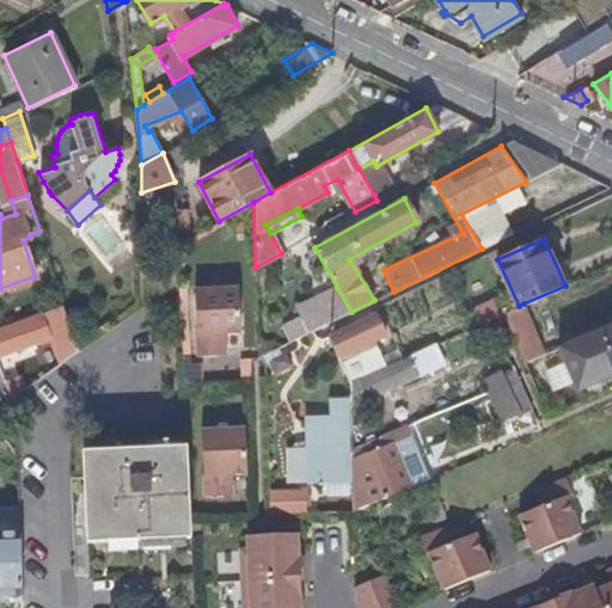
[(237,286),(194,288),(196,354),(215,352),(215,332),(224,331),(239,331),(237,286)]
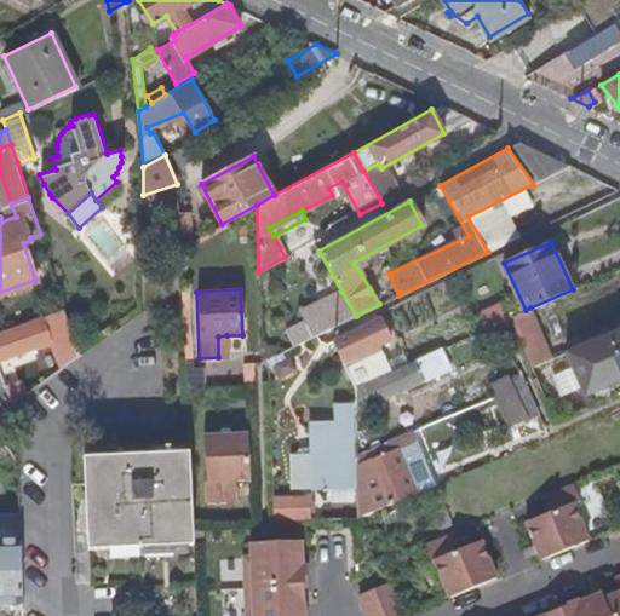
[(291,330),(298,343),(328,329),(356,316),(342,292),(300,314),(305,323),(291,330)]
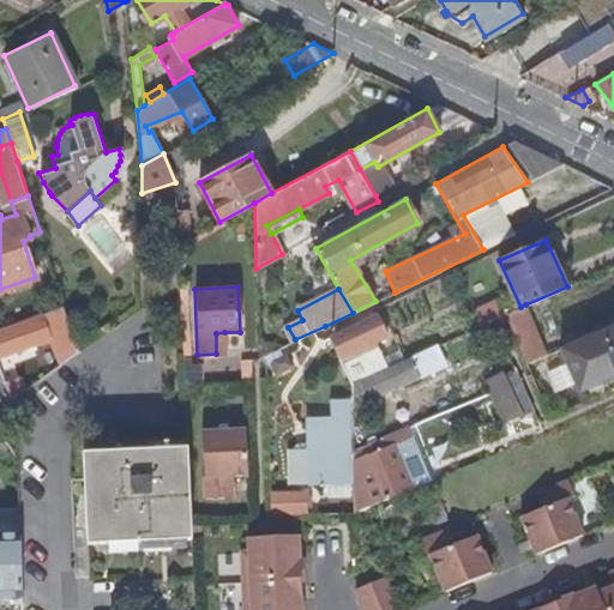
[(510,293),(501,296),(509,313),(516,309),(510,293)]
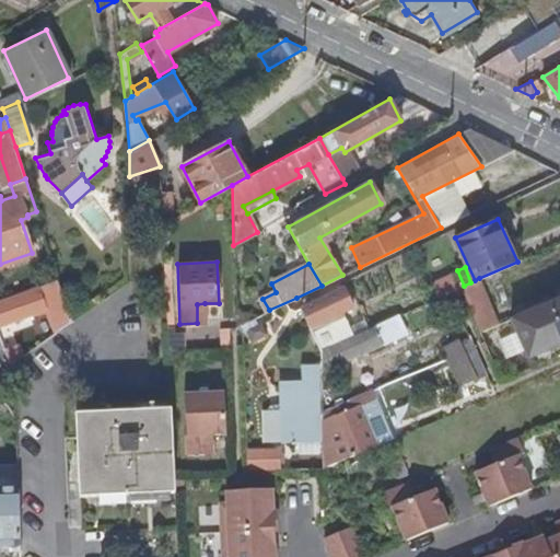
[(439,297),(451,291),(462,286),(464,286),(457,270),(433,282),(439,297)]
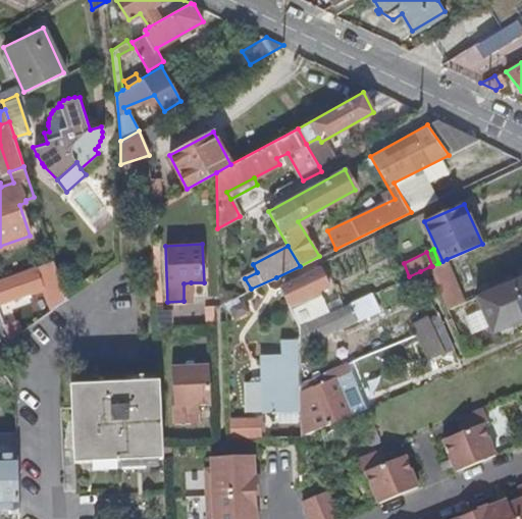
[(51,308),(67,299),(54,258),(37,264),(38,267),(0,280),(0,293),(2,299),(43,284),(51,308)]
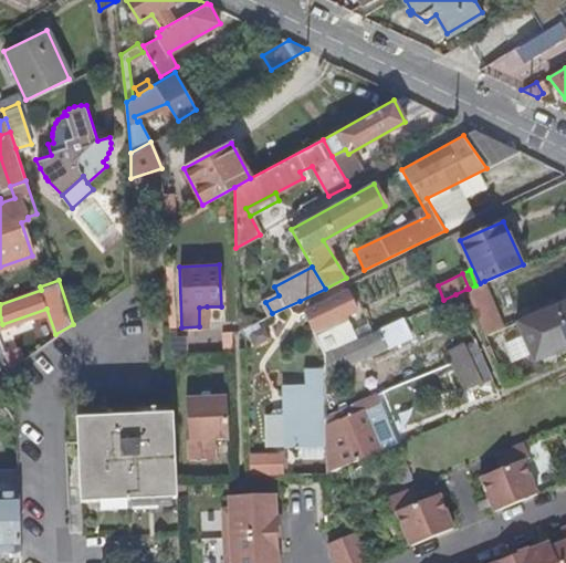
[(469,289),(467,289),(485,333),(503,325),(484,281),(480,283),(475,285),(469,289)]
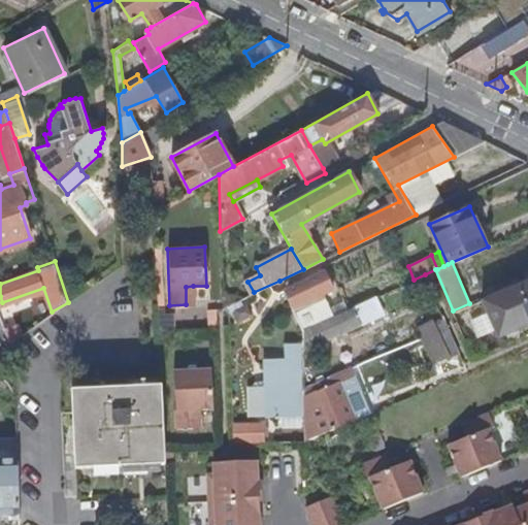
[(292,307),(302,329),(309,326),(334,315),(329,305),(328,305),(322,294),(334,288),(325,270),(321,272),(319,267),(295,279),(297,283),(285,289),(293,307),(292,307)]
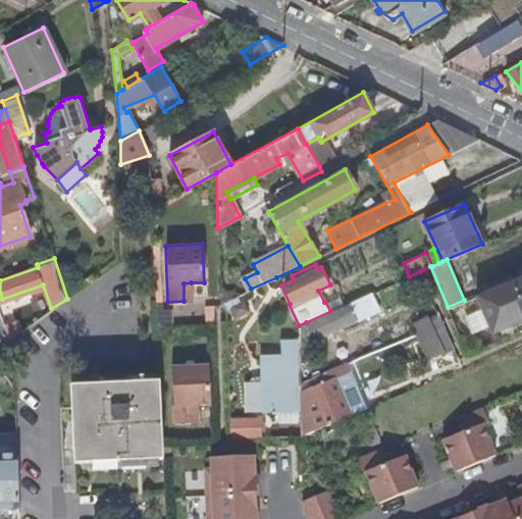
[(521,274),(476,295),(491,329),(521,316),(521,274)]
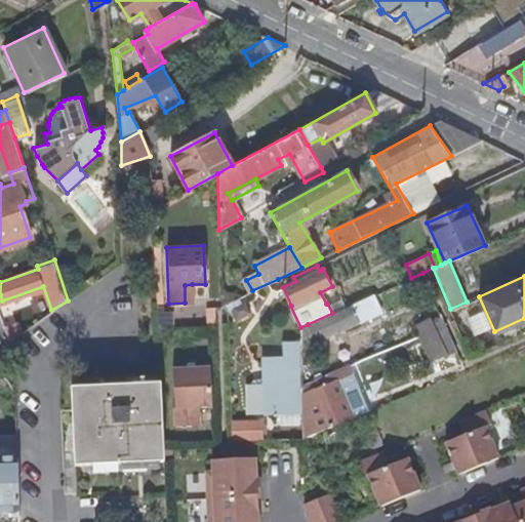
[(220,295),(221,305),(233,299),(229,291),(220,295)]
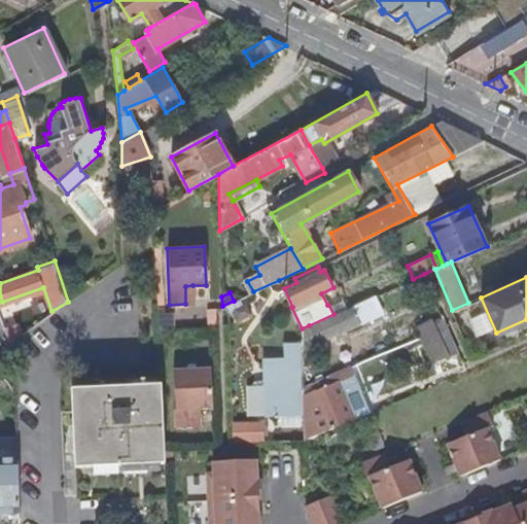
[(351,308),(358,323),(360,322),(362,326),(370,323),(367,318),(380,312),(374,298),(351,308)]
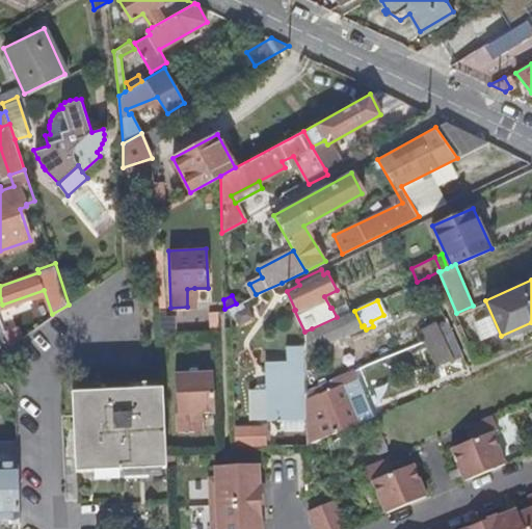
[(473,306),(456,313),(469,344),(489,336),(476,305),(473,306)]
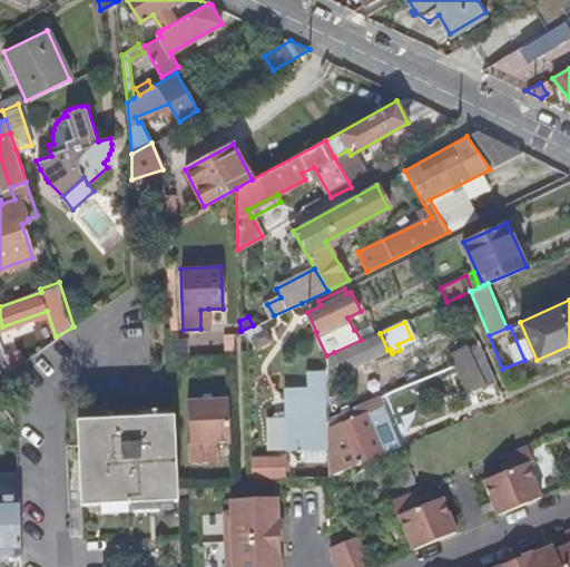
[(335,353),(342,370),(387,350),(380,333),(335,353)]
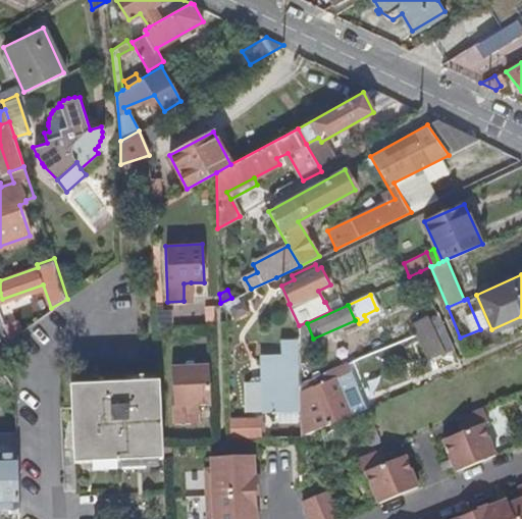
[(299,325),(300,360),(313,354),(308,341),(313,339),(307,323),(306,322),(299,325)]
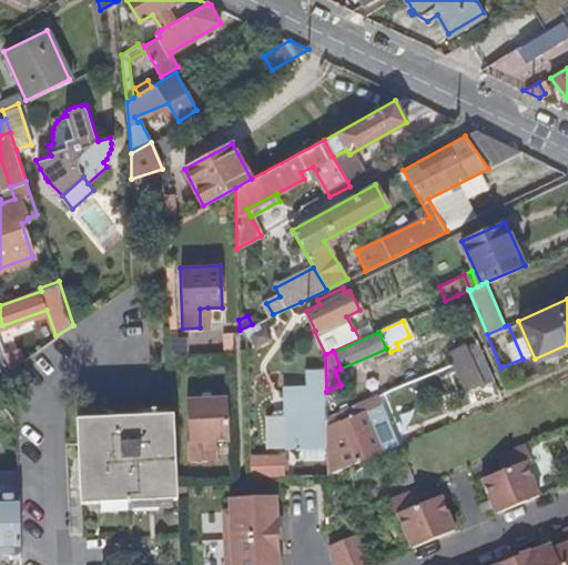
[(482,351),(454,362),(466,389),(493,377),(482,351)]
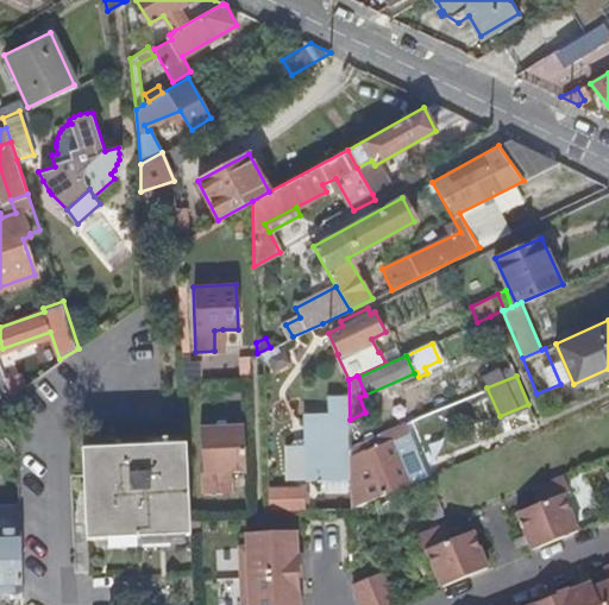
[(242,418),(198,421),(201,486),(220,485),(219,465),(227,464),(243,464),(242,418)]
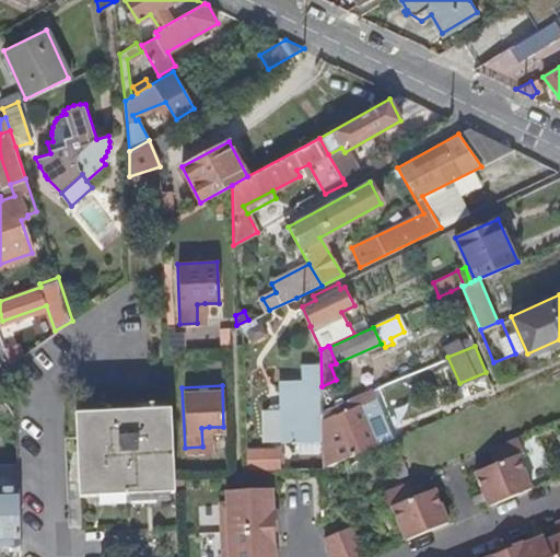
[(376,443),(362,406),(343,414),(359,451),(376,443)]
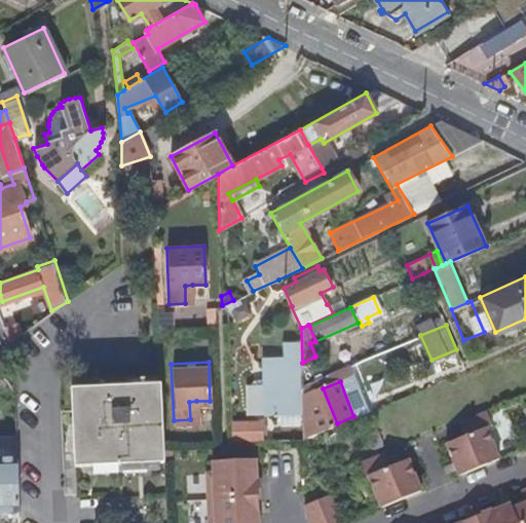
[(73,464),(162,460),(158,383),(70,387),(73,464)]
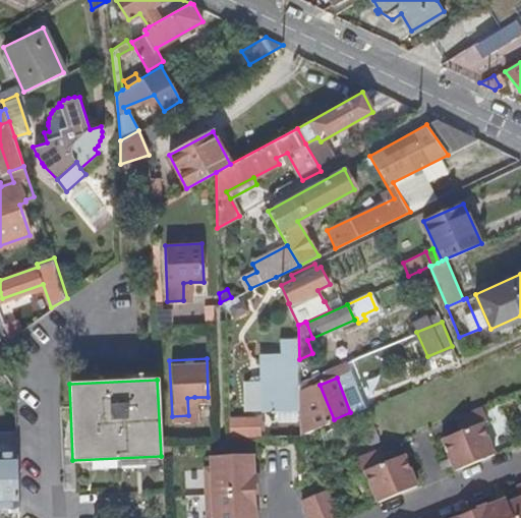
[(461,430),(442,438),(455,469),(495,453),(481,422),(487,420),(481,405),(455,416),(461,430)]
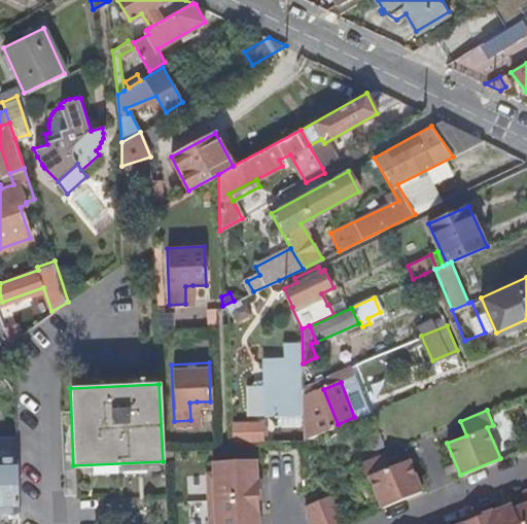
[(264,421),(232,421),(233,439),(233,440),(264,441),(264,421)]
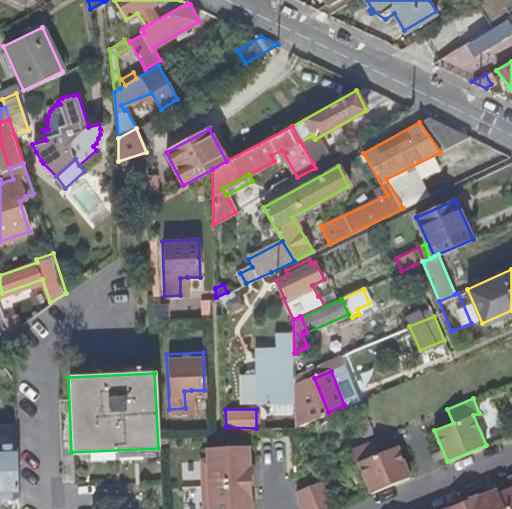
[(373,438),(346,449),(352,464),(358,462),(371,491),(410,476),(397,444),(378,452),(373,438)]
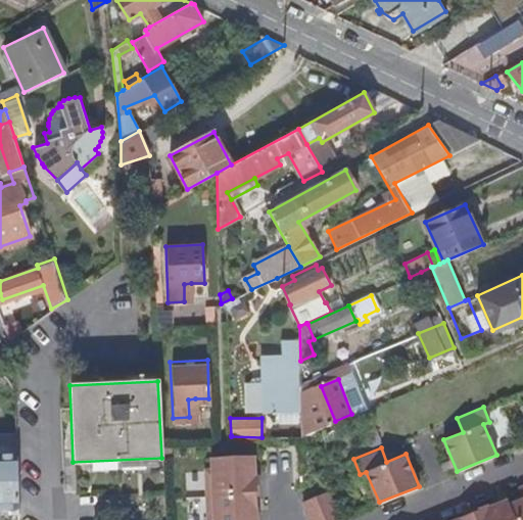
[(256,519),(255,493),(257,493),(256,476),(254,476),(253,455),(219,457),(210,457),(211,468),(204,468),(206,519),(256,519)]
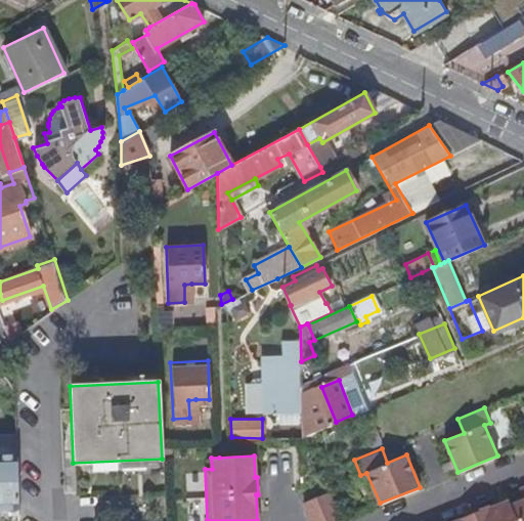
[(0,503),(19,503),(18,462),(0,462),(0,503)]
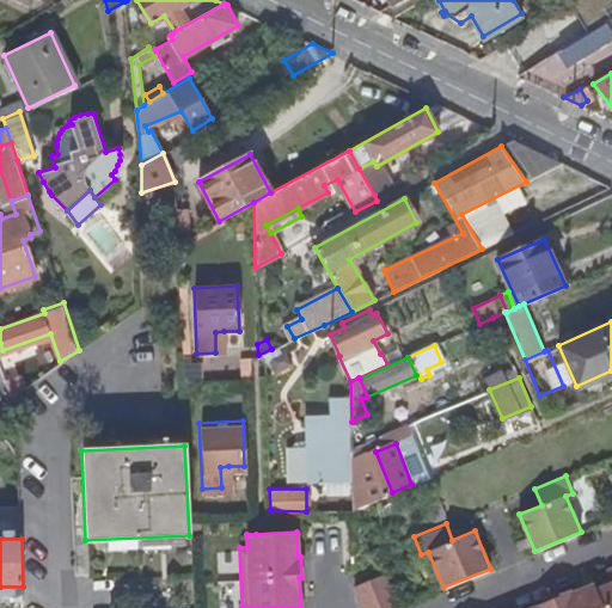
[(385,572),(354,585),(363,607),(392,607),(399,606),(385,572)]
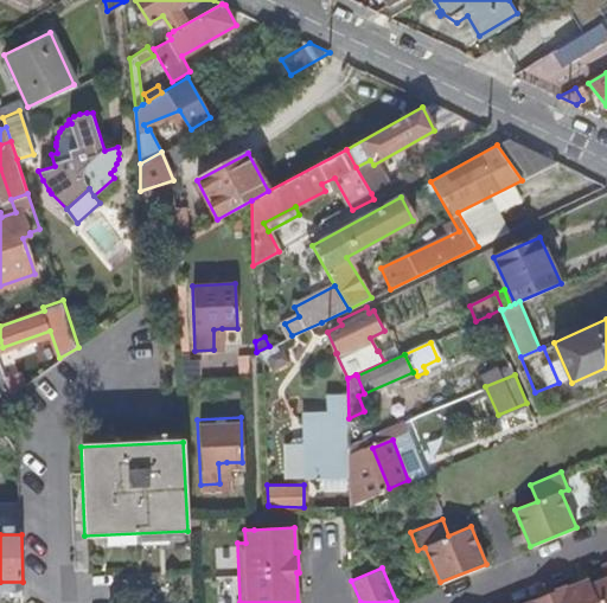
[(606,602),(606,576),(590,583),(588,578),(566,588),(564,585),(545,592),(547,595),(524,602),(606,602)]
